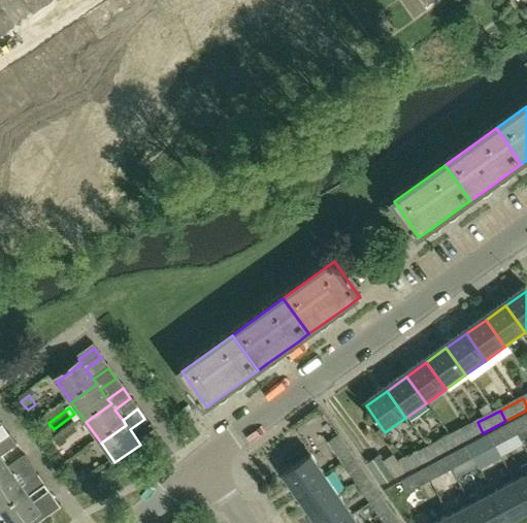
[(526,417),(512,425),(518,436),(526,431),(526,417)]
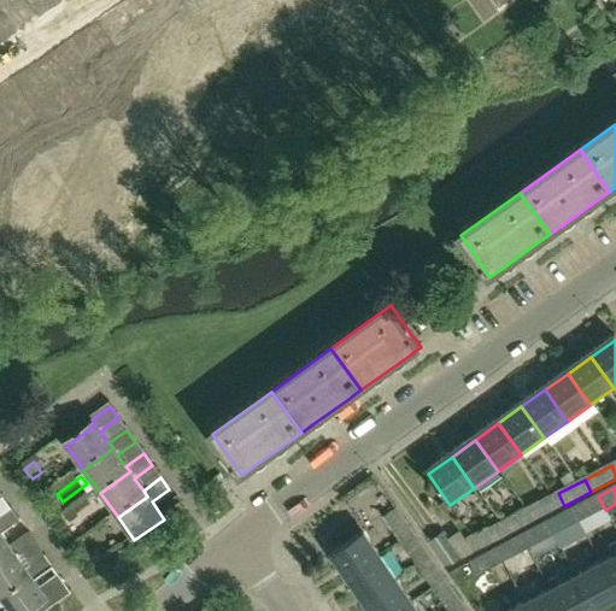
[(532,507),(538,520),(564,506),(558,493),(532,507)]
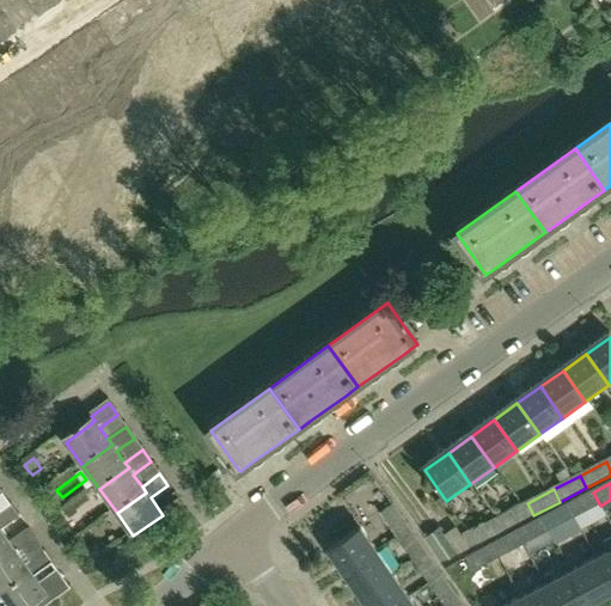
[(593,493),(568,506),(574,519),(600,506),(593,493)]
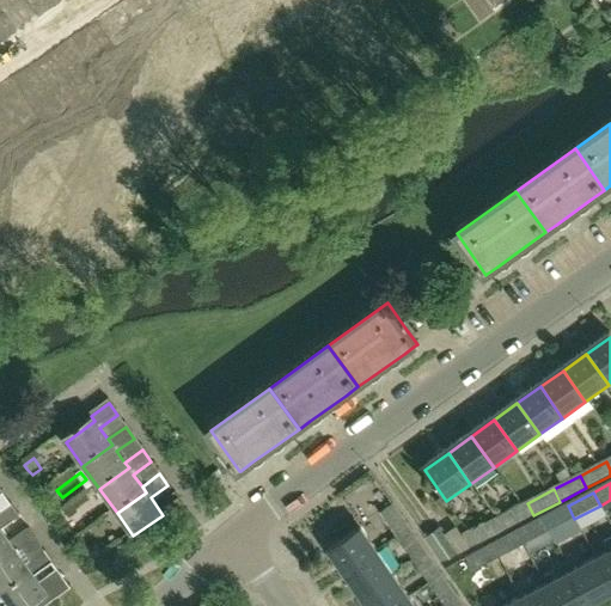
[(501,516),(507,528),(533,515),(527,503),(501,516)]
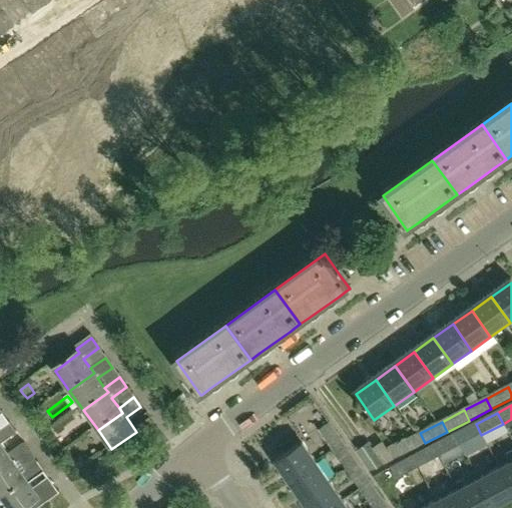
[(476,424),(455,435),(460,446),(481,435),(476,424)]
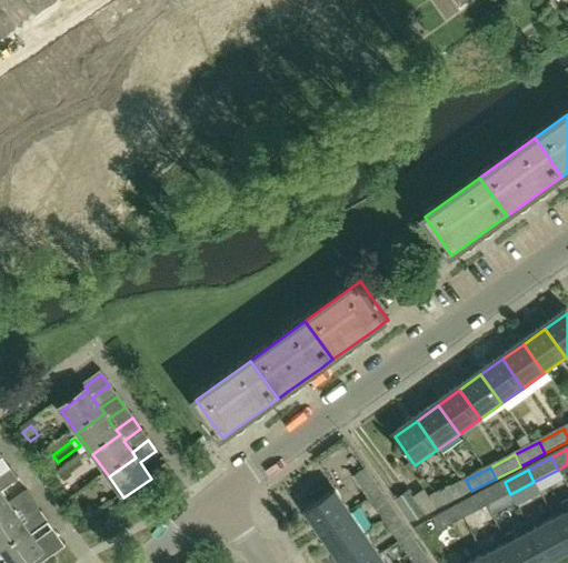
[(0,519),(13,510),(10,505),(2,495),(19,483),(11,472),(0,480),(0,519)]
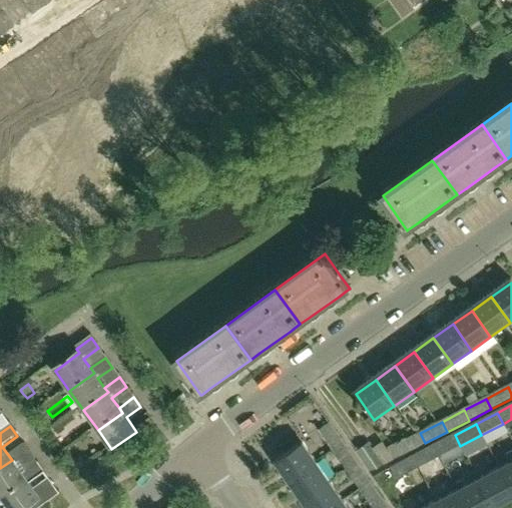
[(425,443),(420,433),(397,445),(403,455),(425,443)]
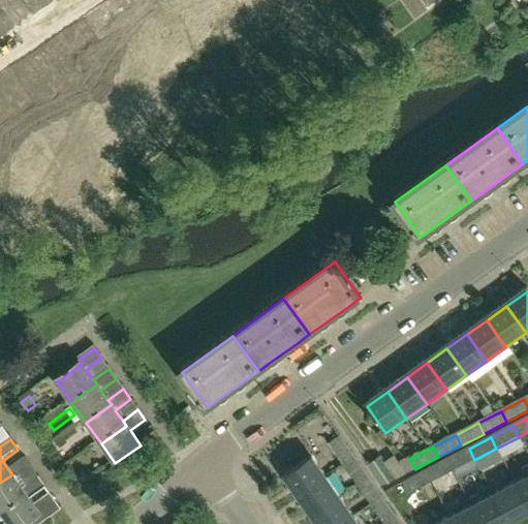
[(469,449),(447,460),(453,471),(474,460),(469,449)]
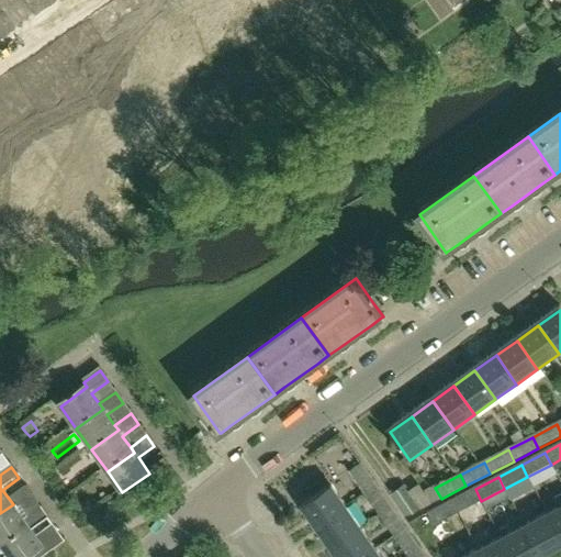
[(29,526),(25,522),(18,511),(34,499),(26,488),(10,500),(13,504),(0,513),(0,543),(1,545),(29,526)]
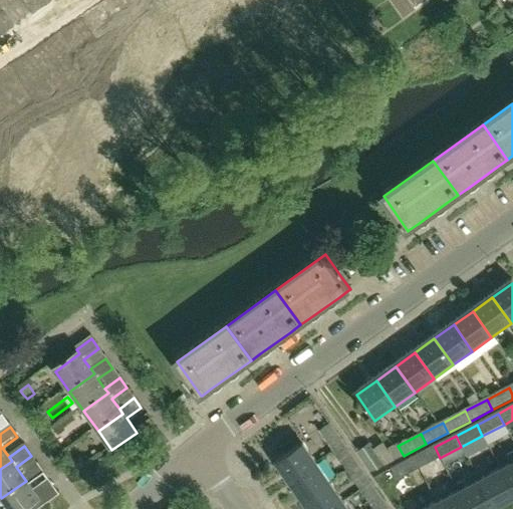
[(317,466),(303,446),(277,464),(290,484),(317,466)]
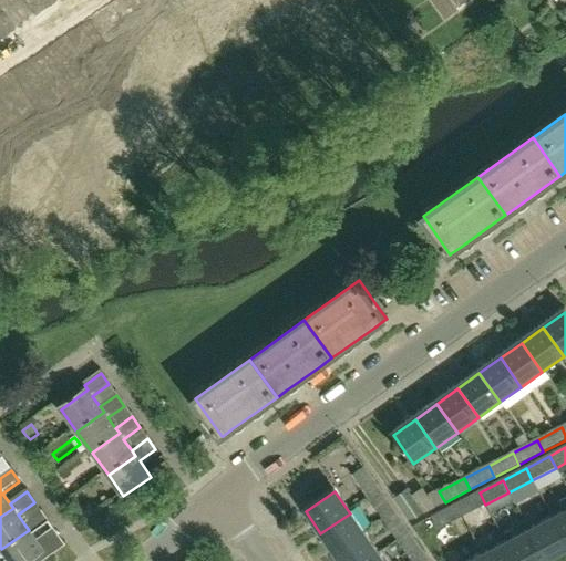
[(410,525),(443,507),(435,495),(428,499),(423,491),(413,498),(409,491),(393,501),(410,525)]
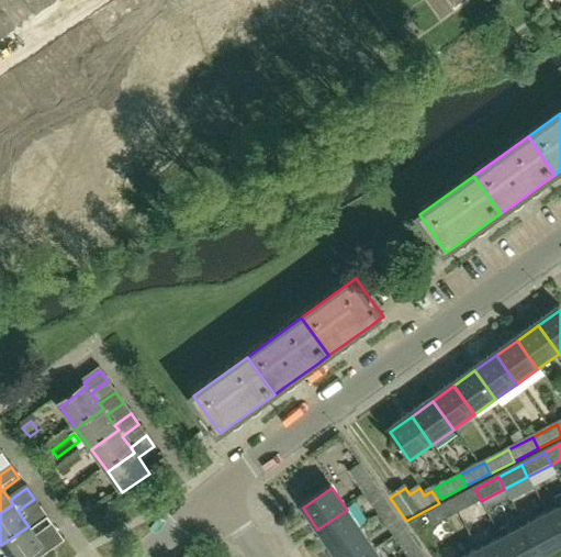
[(475,489),(451,501),(458,513),(481,501),(475,489)]
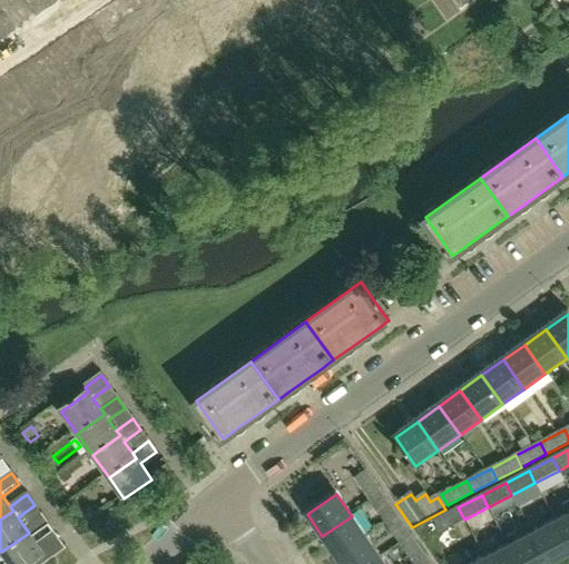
[(568,504),(562,508),(567,517),(557,523),(568,546),(568,504)]
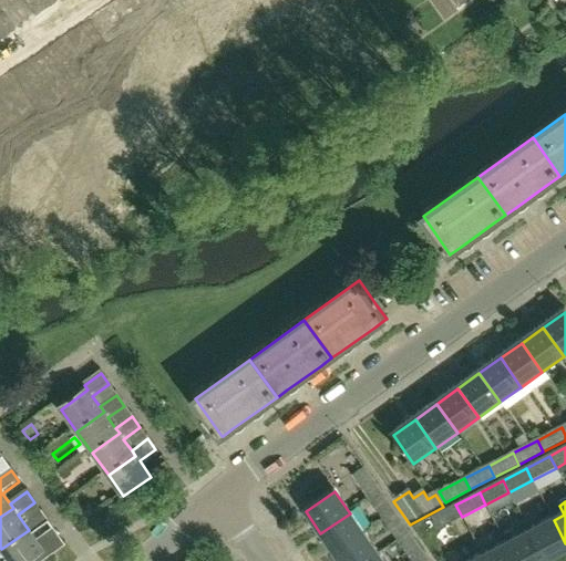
[(438,529),(462,517),(455,505),(432,517),(438,529)]
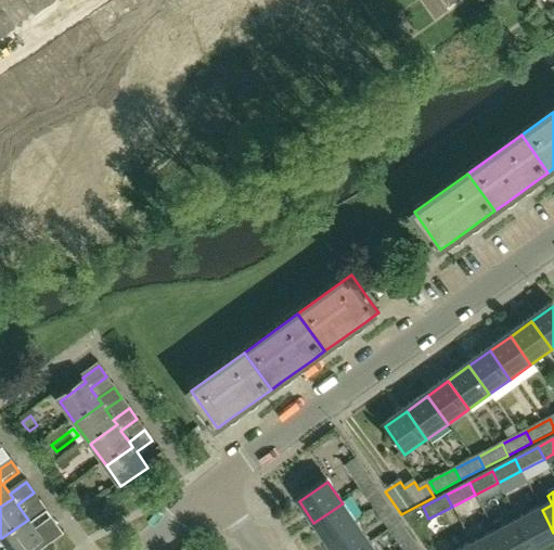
[(1,538),(9,549),(48,549),(33,526),(49,514),(41,503),(25,515),(28,520),(1,538)]
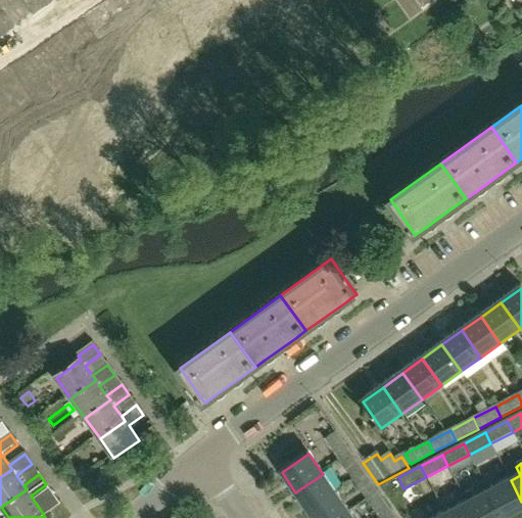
[(310,513),(336,493),(323,474),(295,492),(310,513)]
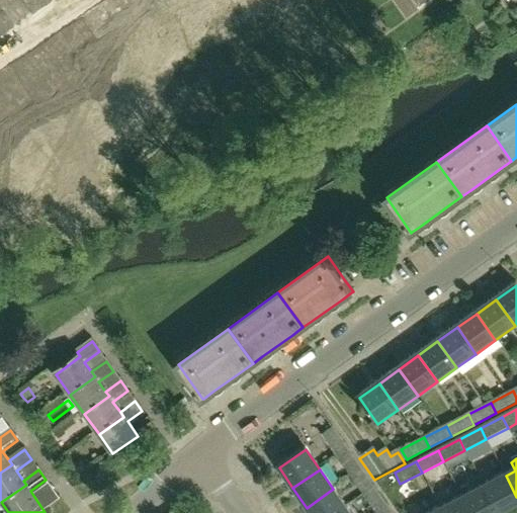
[(516,497),(506,476),(485,487),(497,512),(505,512),(516,506),(516,497)]
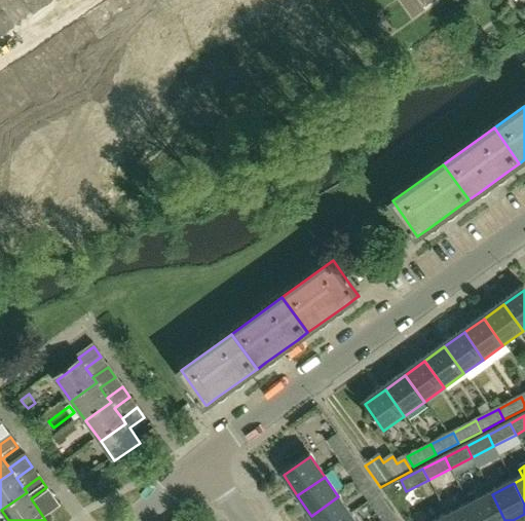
[(504,520),(492,494),(471,505),(478,520),(504,520)]
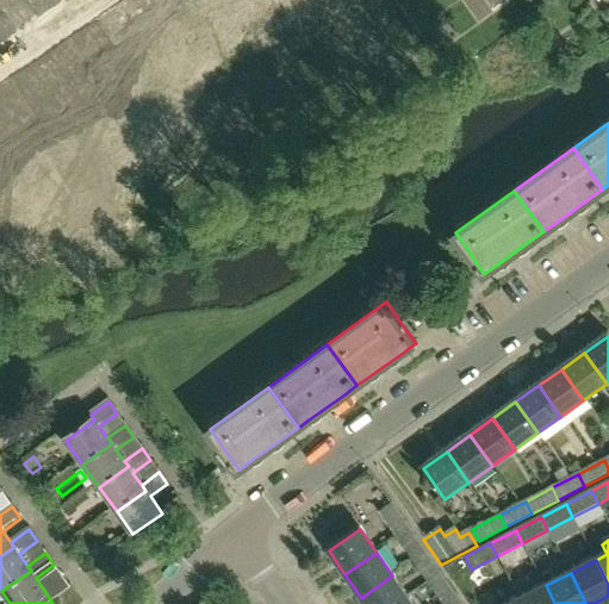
[(403,603),(409,599),(392,576),(361,598),(365,603),(403,603)]
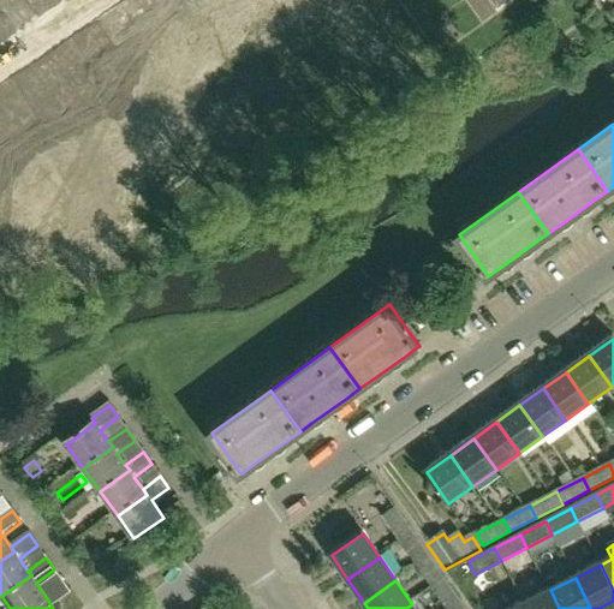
[(559,608),(550,590),(524,603),(526,608),(559,608)]
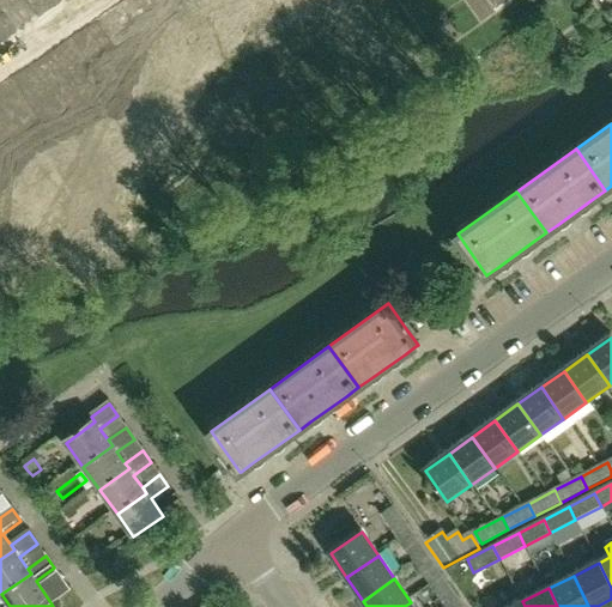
[(525,606),(522,601),(521,602),(514,589),(502,595),(508,606),(525,606)]
